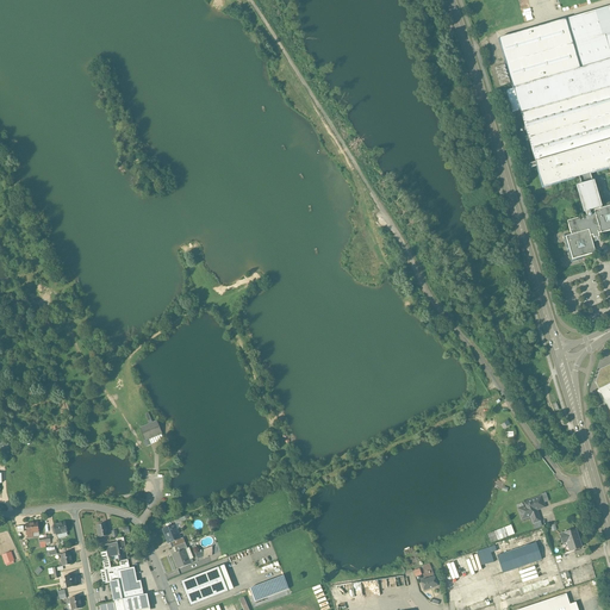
[(609,6),(498,39),(521,114),(522,116),(521,116),(535,163),(530,165),(529,166),(530,168),(531,168),(536,167),(542,188),(576,179),(590,174),(608,169),(609,168),(609,6)]
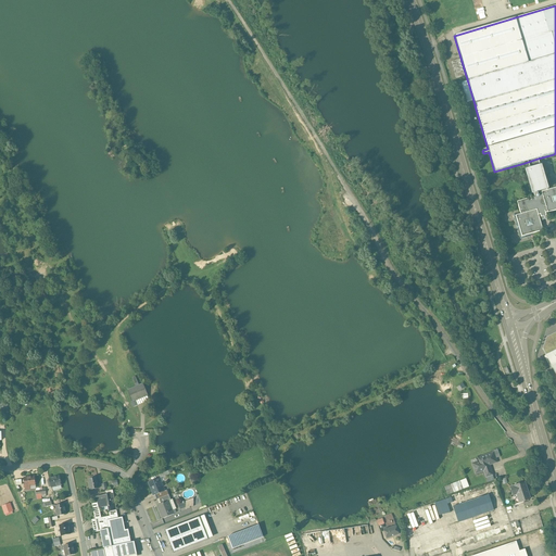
[(460,59),(451,62),(456,79),(466,77),(460,59)]
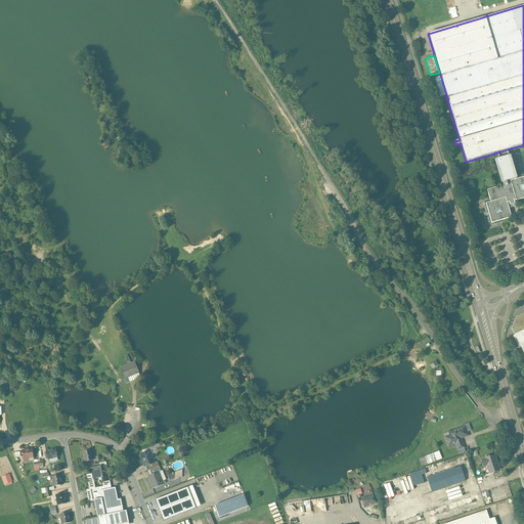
[(517,178),(510,156),(509,156),(507,149),(494,154),(495,155),(493,156),(492,157),(493,158),(494,159),(496,158),(496,160),(494,160),(501,182),(503,182),(504,185),(501,186),(500,185),(499,184),(497,185),(497,186),(497,187),(487,190),(490,203),(489,203),(488,201),(484,203),(490,225),(503,222),(501,220),(512,217),(508,203),(509,203),(510,205),(512,205),(515,204),(514,201),(516,201),(523,198),(523,176),(516,179),(517,178)]
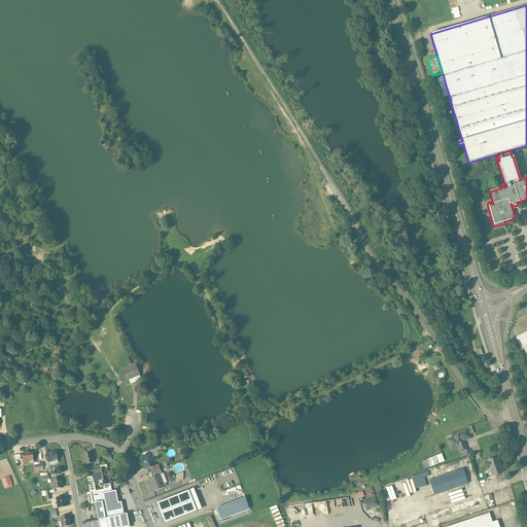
[(45,277),(38,280),(41,289),(48,286),(45,277)]
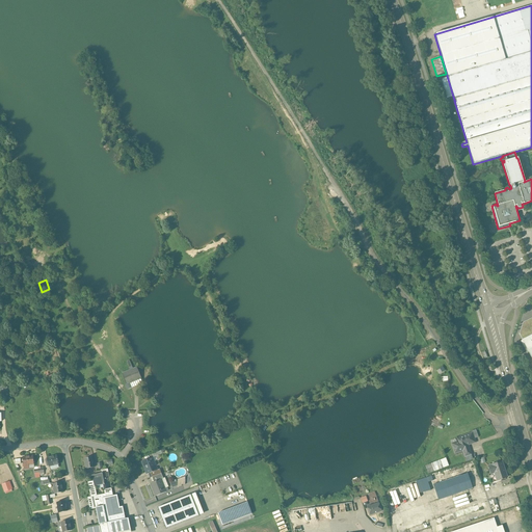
[(531,317),(523,322),(520,334),(523,340),(521,341),(526,350),(527,349),(531,358),(531,317)]
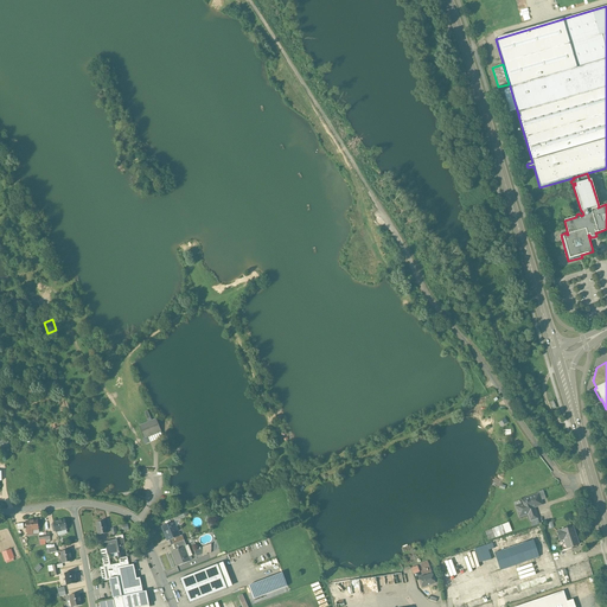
[(148,422),(140,427),(145,439),(147,438),(160,432),(155,420),(152,421),(148,422)]
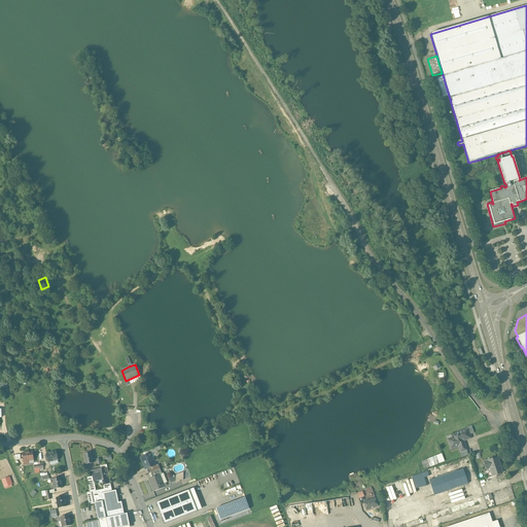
[(139,375),(128,380),(130,384),(141,379),(139,375)]
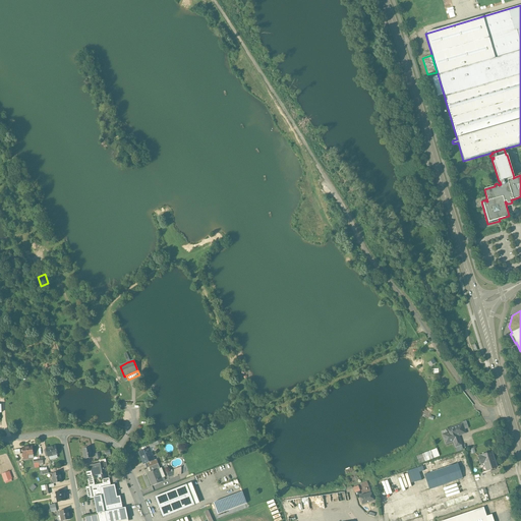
[(466,421),(461,422),(462,424),(459,425),(461,430),(468,428),(466,421)]
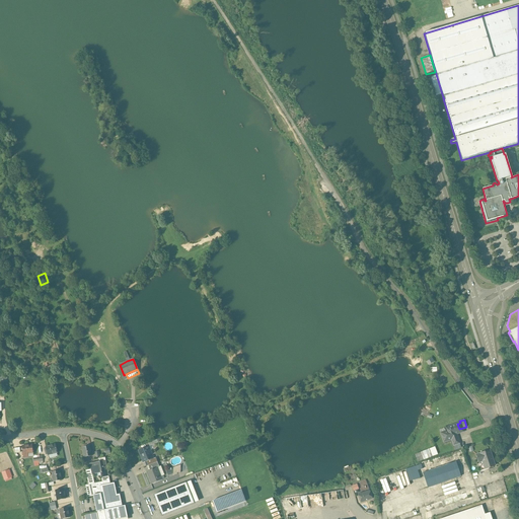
[(457,424),(449,427),(450,429),(449,429),(450,430),(441,433),(444,442),(452,439),(454,445),(459,443),(456,433),(454,433),(454,431),(459,429),(457,424)]
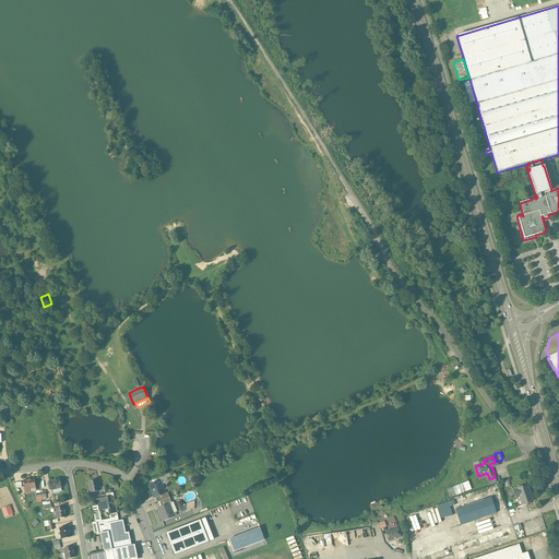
[(35,479),(24,480),(25,489),(30,489),(36,488),(35,479)]
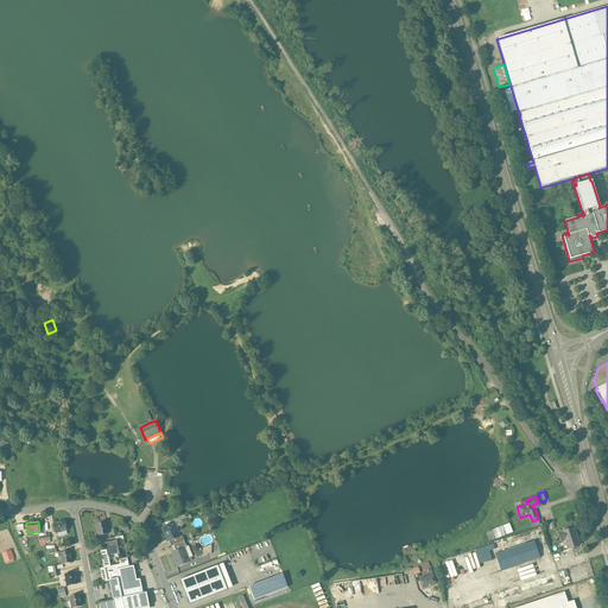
[(64,521),(54,524),(56,533),(61,532),(68,531),(64,521)]
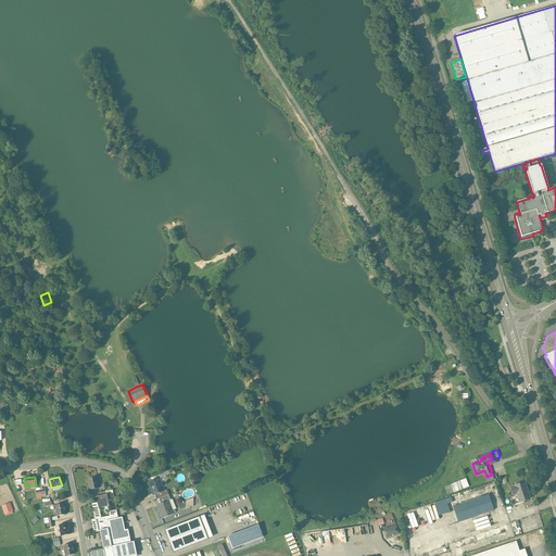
[(97,478),(88,479),(90,490),(99,489),(97,478)]
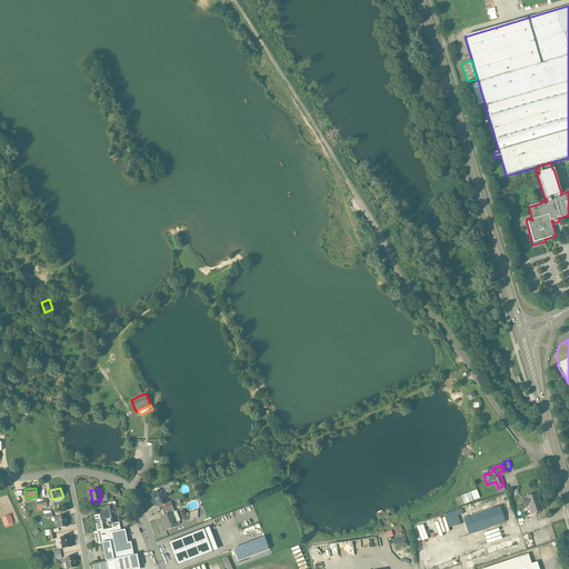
[(163,489),(151,493),(157,508),(160,506),(169,502),(163,489)]
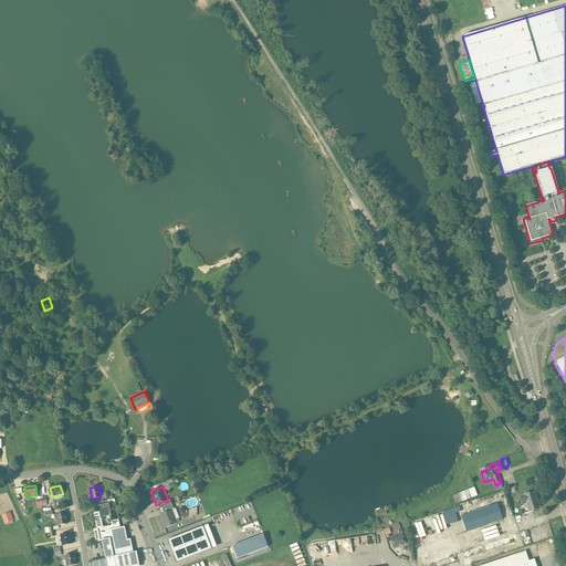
[(452,495),(456,504),(478,495),(474,488),(452,495)]
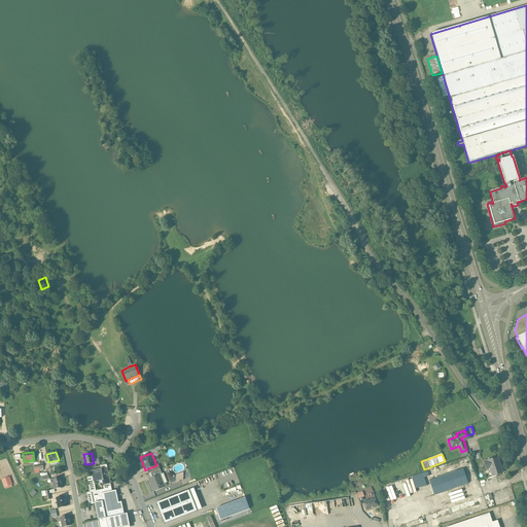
[(497,457),(484,462),(486,467),(490,466),(493,476),(502,472),(497,457)]
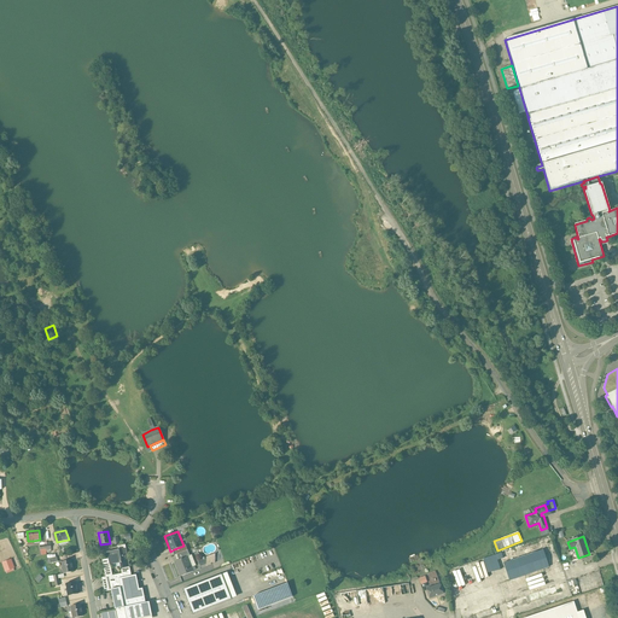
[(118,551),(106,553),(109,559),(103,560),(103,565),(110,564),(112,576),(122,573),(121,569),(129,567),(126,548),(118,551)]
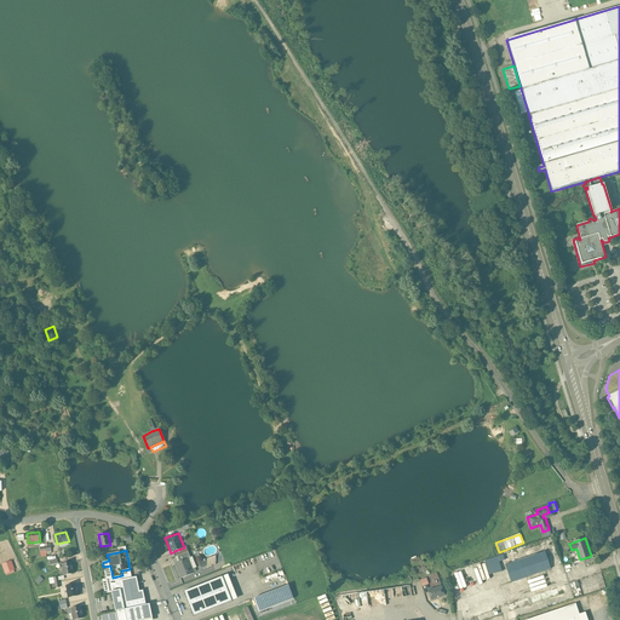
[(511,563),(505,566),(511,583),(551,569),(545,551),(511,563)]
